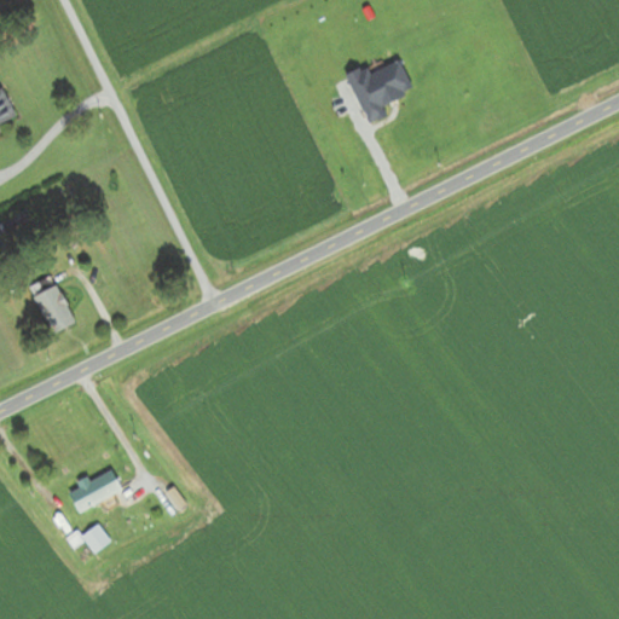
[(0,127),(0,120),(12,113),(0,91),(0,90),(0,133),(3,132),(0,127)]
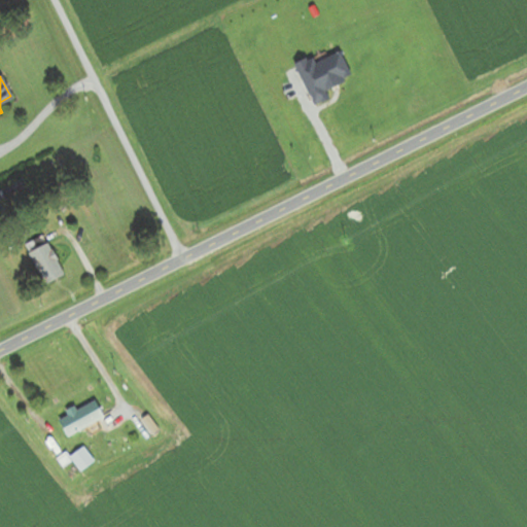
[(46,286),(66,276),(47,243),(28,254),(46,286)]
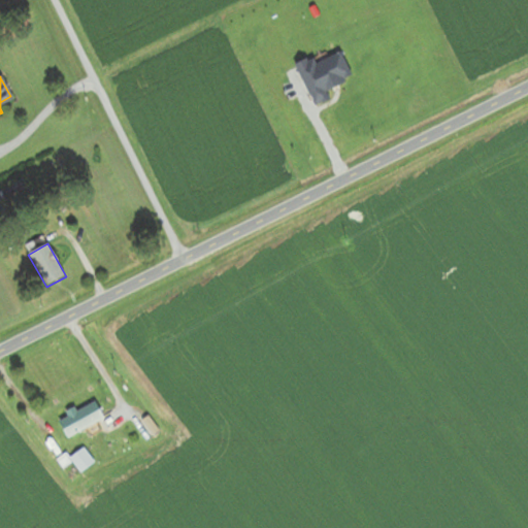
[(105,419),(96,401),(59,420),(67,437),(105,419)]
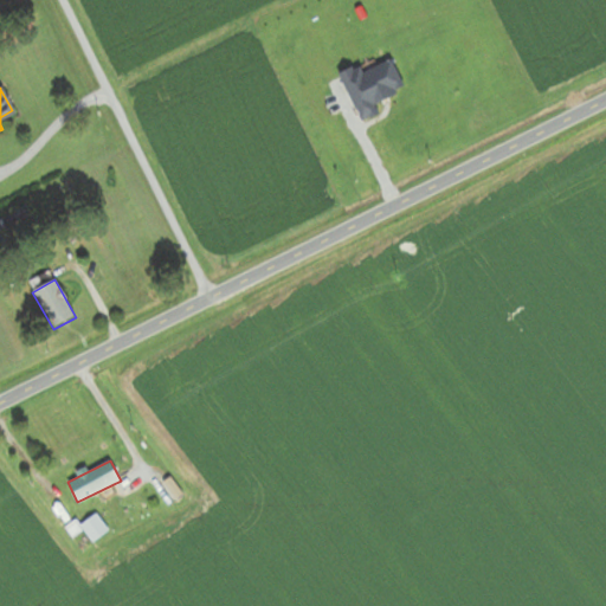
[(109,532),(95,513),(78,524),(92,543),(109,532)]
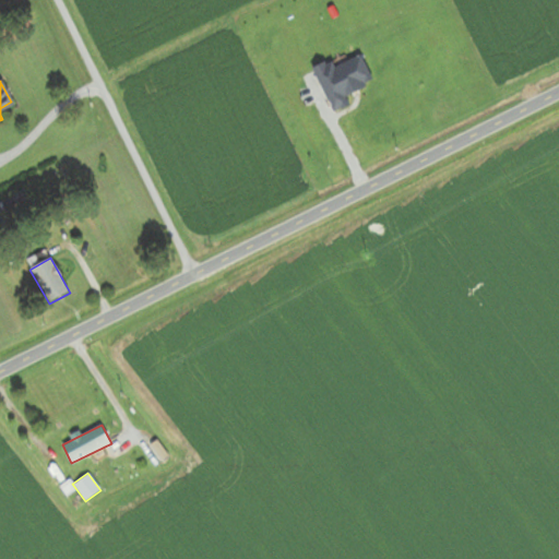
[(66,495),(72,490),(68,483),(61,488),(66,495)]
